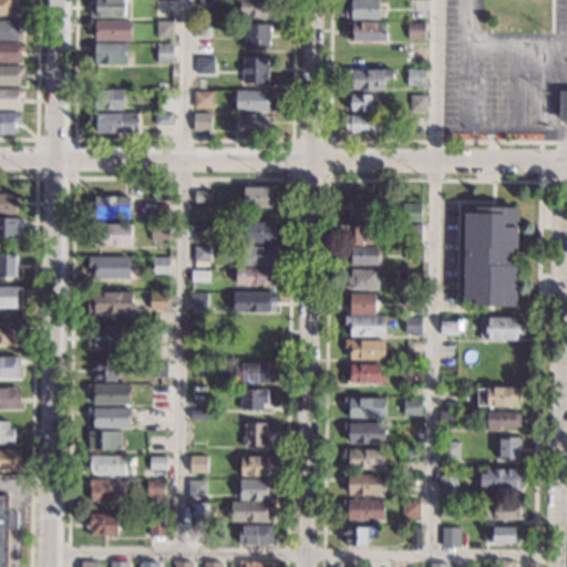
[(18,0),(18,8),(12,8),(12,14),(0,14),(0,0),(18,0)]
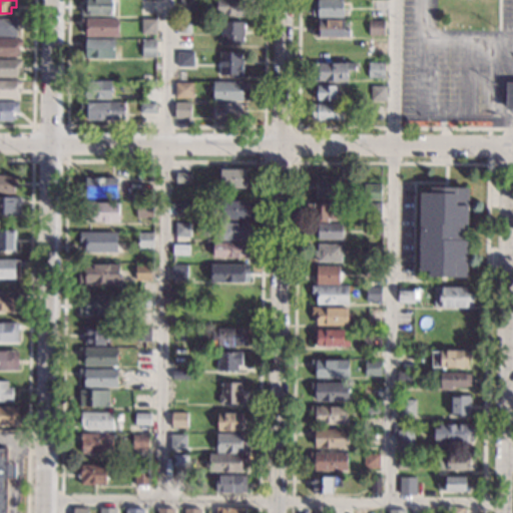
[(113,0),(114,15),(81,15),(81,5),(85,5),(85,0),(113,0)]
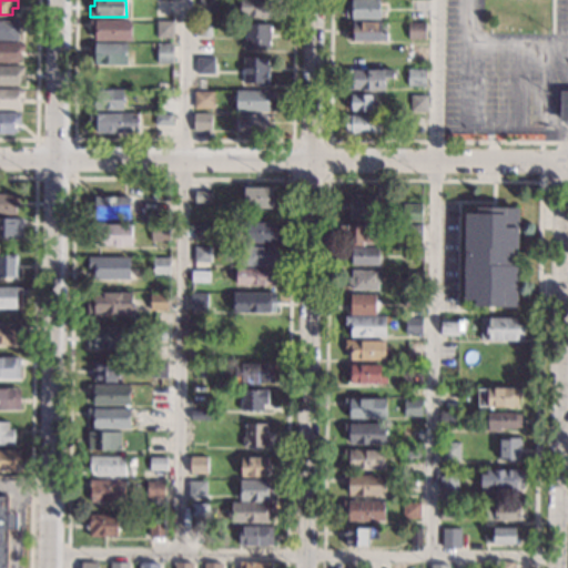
[(216,0),(216,14),(198,14),(198,0),(216,0)]
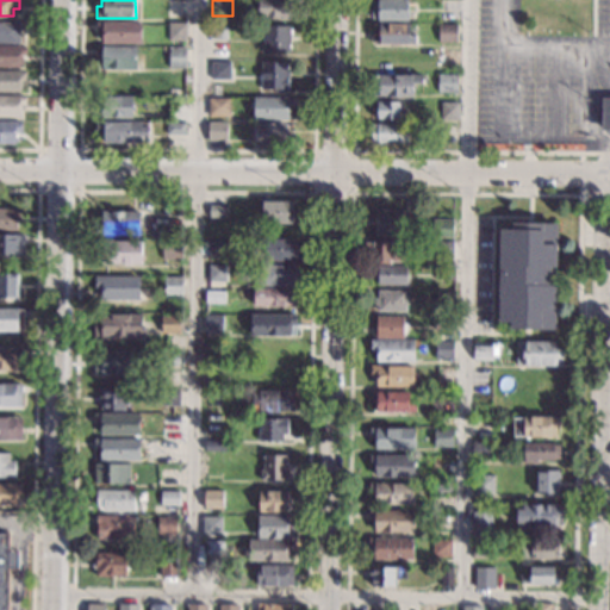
[(296,0),(296,8),(290,8),(290,18),(259,18),(259,0),(296,0)]
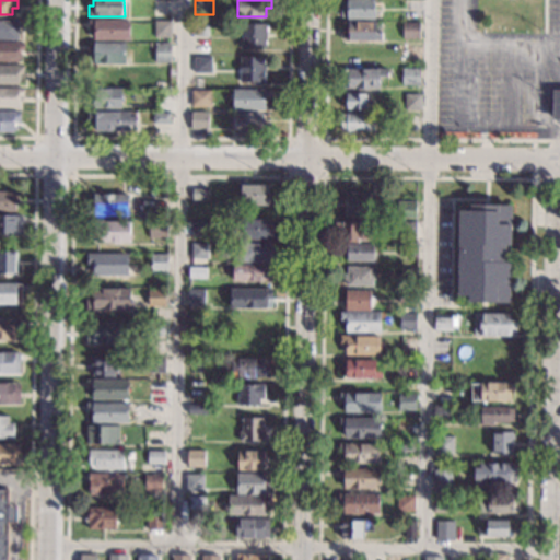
[(375,0),(375,19),(346,19),(346,18),(341,18),(341,0),(375,0)]
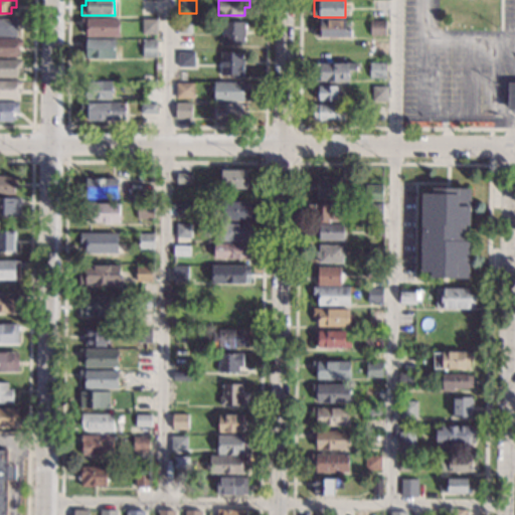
[(120,36),(86,36),(86,28),(79,28),(79,18),(120,18),(120,36)]
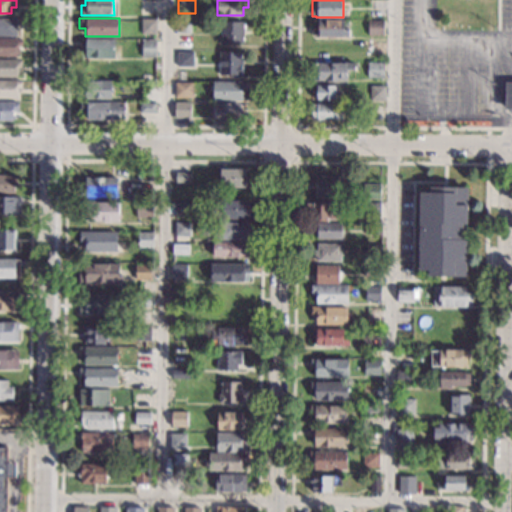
[(17,36),(0,36),(0,19),(17,19),(17,36)]
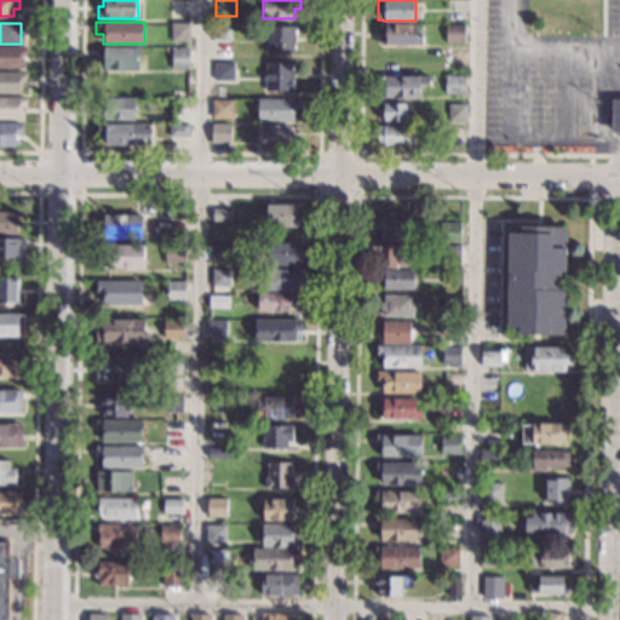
[(189,24),(189,41),(171,41),(171,23),(189,24)]
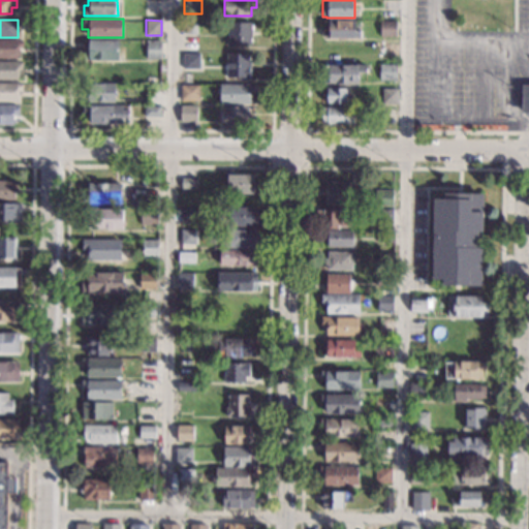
[(355,29),(362,29),(362,38),(322,38),(322,21),(355,21),(355,29)]
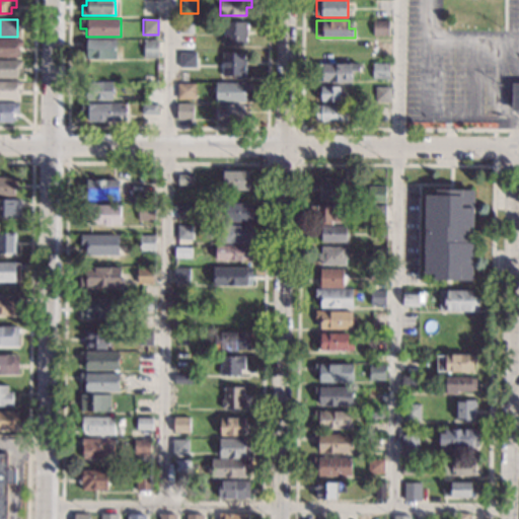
[(194,32),(177,32),(177,21),(194,21),(194,32)]
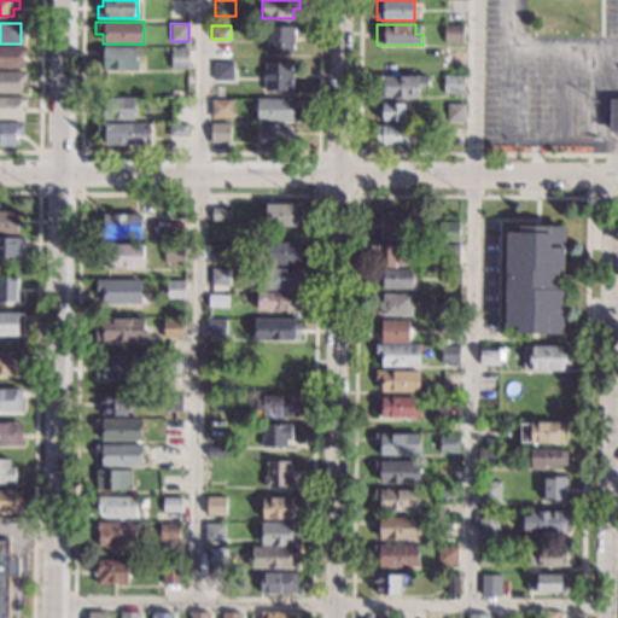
[(293,53),(267,53),(267,27),(293,25),(293,53)]
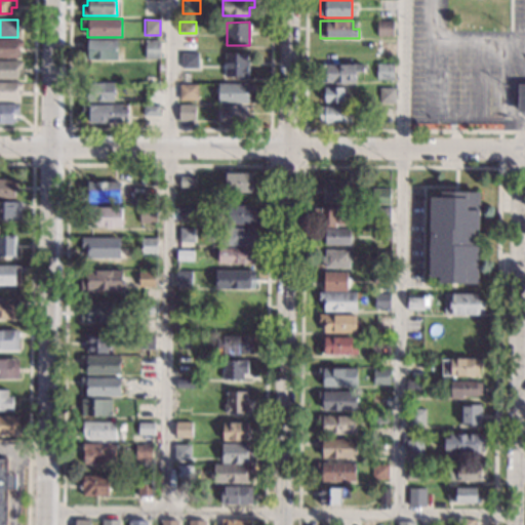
[(393,36),(376,36),(376,22),(393,22),(393,36)]
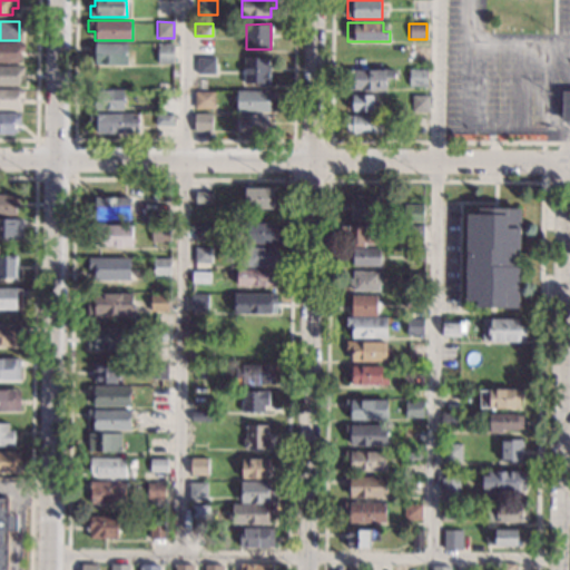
[(19,43),(25,43),(25,52),(20,52),(20,60),(19,60),(19,64),(0,64),(0,41),(19,41),(19,43)]
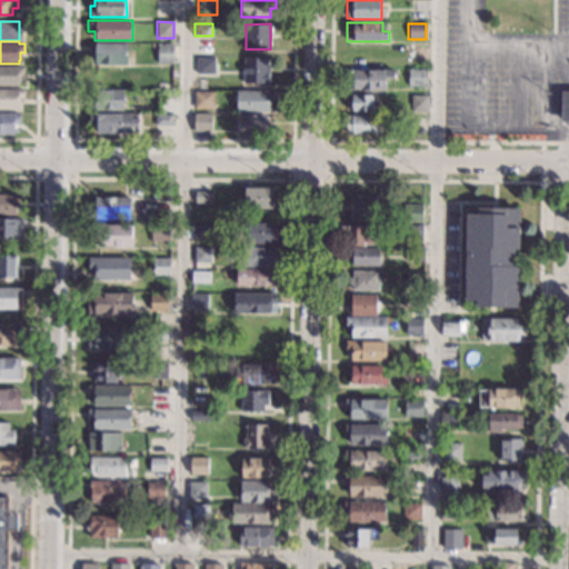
[(128,65),(93,65),(93,63),(90,63),(90,43),(128,42),(128,65)]
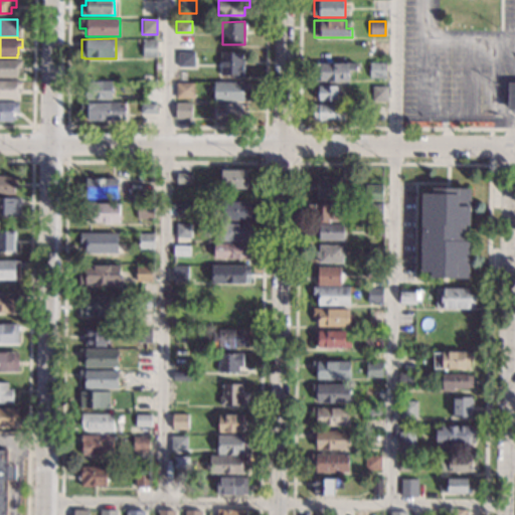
[(157,57),(142,57),(142,39),(157,39),(157,57)]
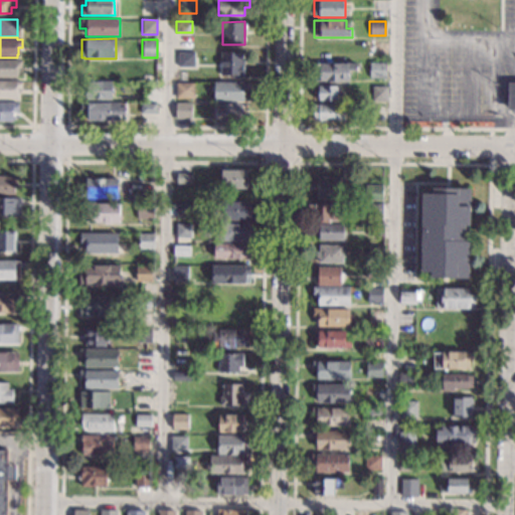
[(343,40),(343,47),(347,47),(347,57),(318,57),(318,56),(315,56),(315,41),(318,41),(318,40),(343,40)]
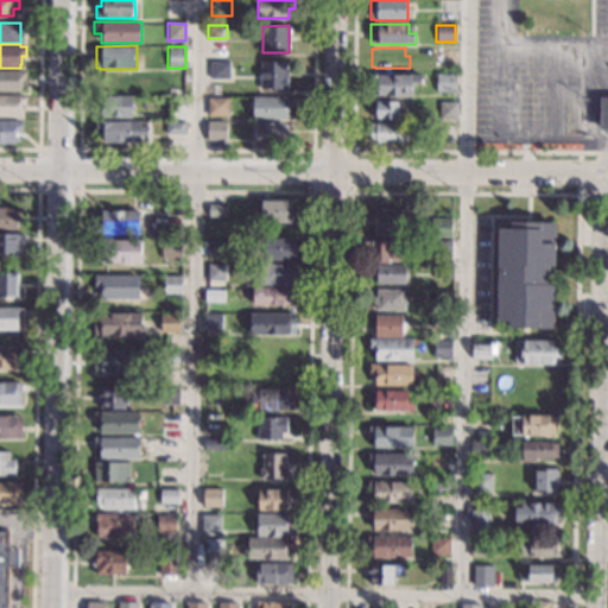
[(455,50),(455,61),(437,61),(437,49),(455,50)]
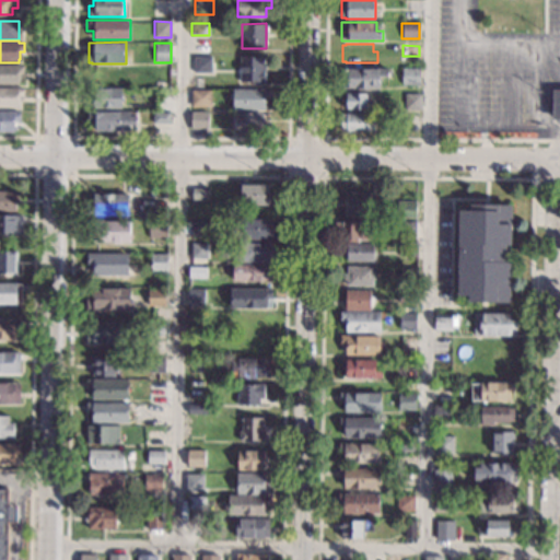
[(264,65),(265,65),(265,82),(240,82),(240,56),(264,56),(264,65)]
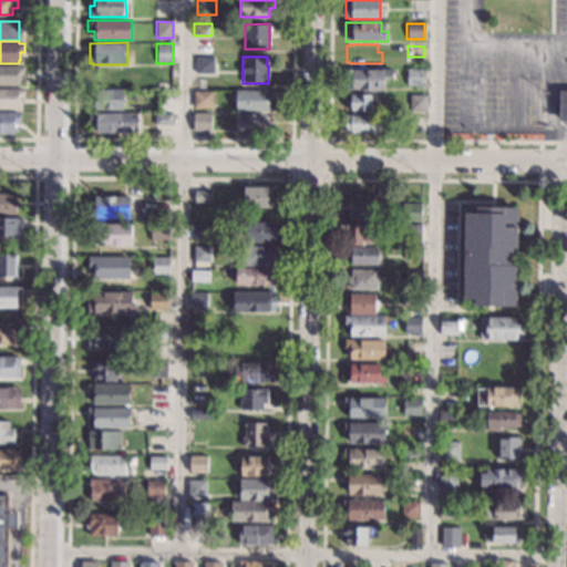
[(214,74),(196,74),(196,58),(214,58),(214,74)]
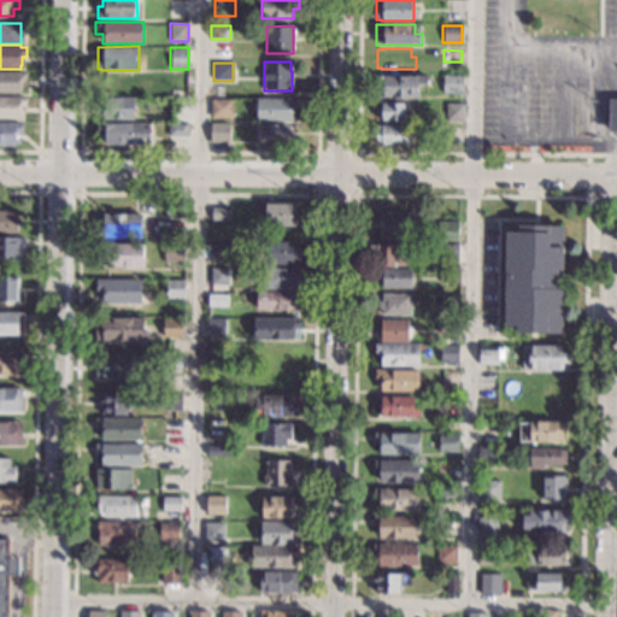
[(21,71),(25,71),(25,81),(22,81),(22,90),(21,90),(21,94),(0,94),(0,70),(21,70),(21,71)]
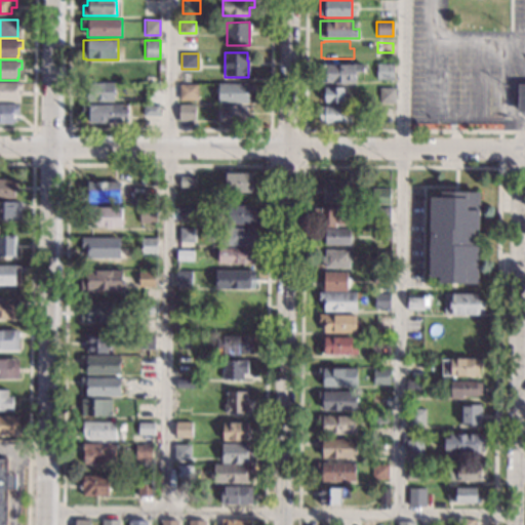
[(127,72),(129,72),(129,78),(126,78),(126,79),(101,79),(101,62),(127,62),(127,72)]
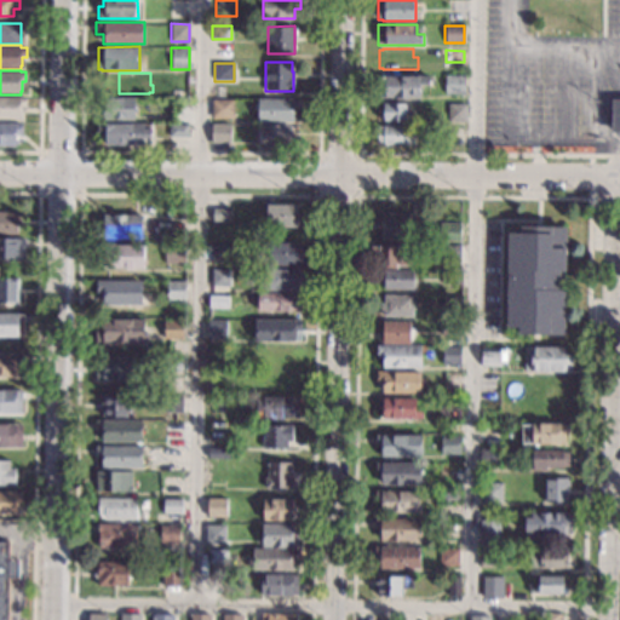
[(430,86),(422,86),(423,90),(419,90),(419,98),(379,98),(379,76),(415,76),(415,75),(430,74),(430,86)]
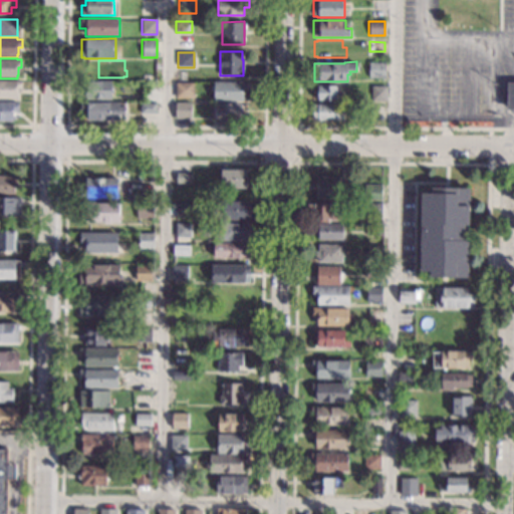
[(157,70),(141,70),(140,62),(157,62),(157,70)]
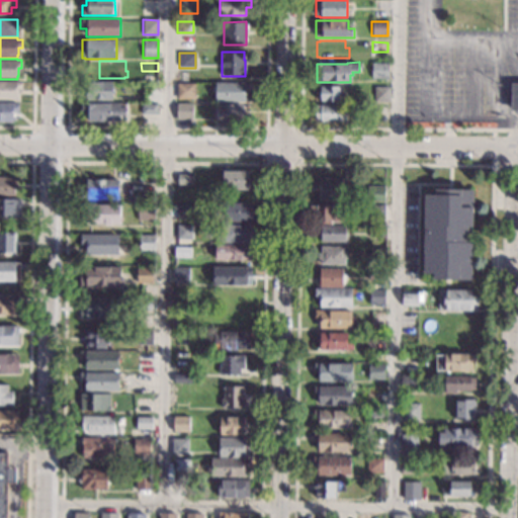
[(389,78),(371,78),(371,64),(389,63),(389,78)]
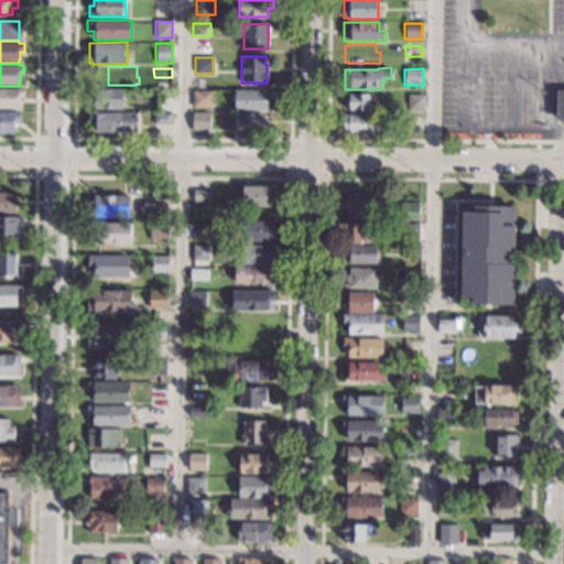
[(0,88),(24,88),(24,97),(19,97),(19,109),(0,109),(0,88)]
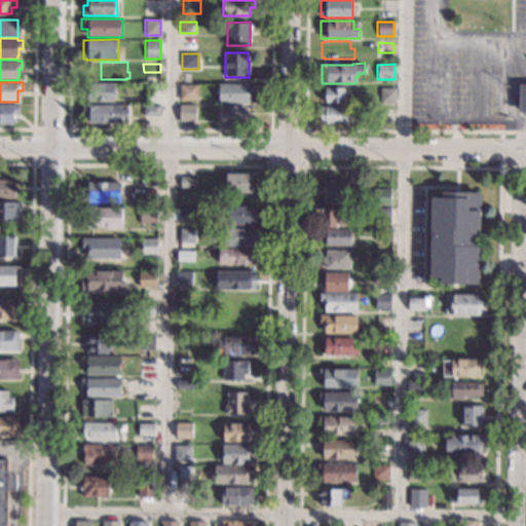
[(114,102),(87,103),(87,83),(114,83),(114,102)]
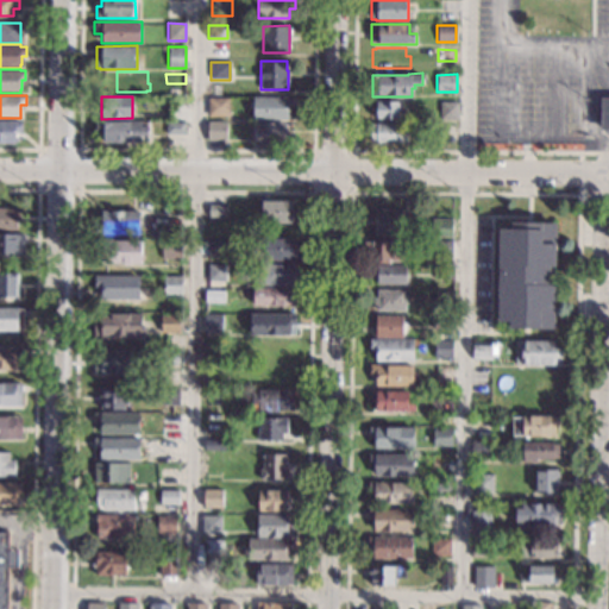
[(293,106),(290,106),(292,114),(289,114),(289,120),(253,120),(253,96),(293,96),(293,106)]
